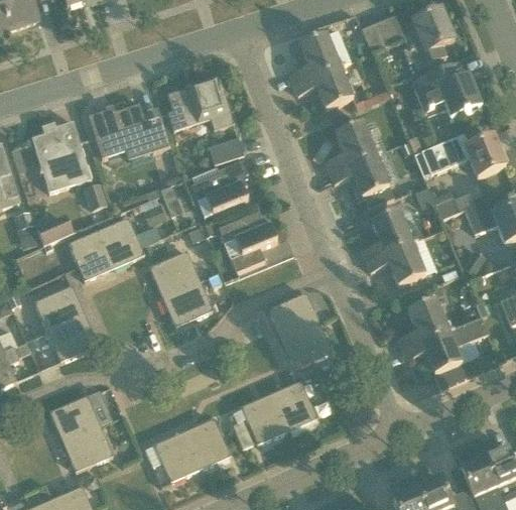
[(0,0),(0,32),(37,20),(31,0),(0,0)]
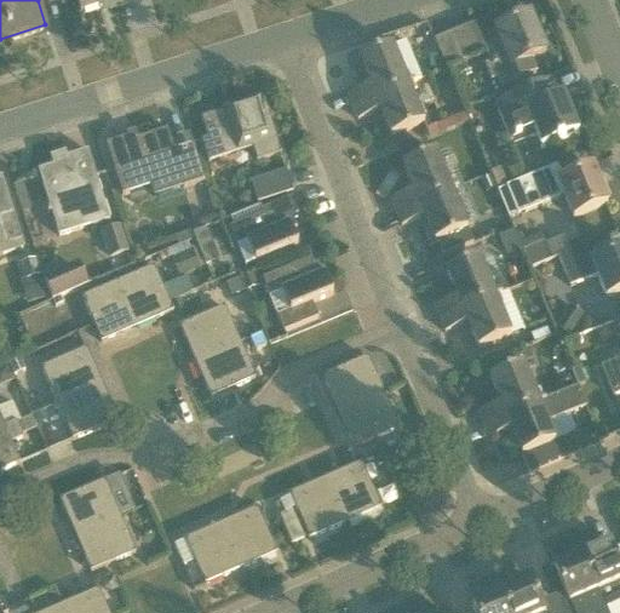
[(446,63),(489,45),(494,56),(484,59),(491,75),(495,73),(499,82),(535,68),(529,55),(545,49),(529,11),(487,29),(481,16),(434,35),(446,63)]
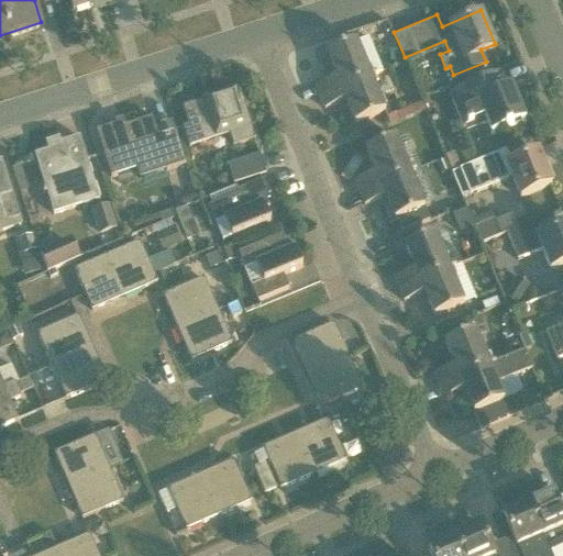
[(315,81),(320,92),(370,71),(354,36),(324,49),(335,73),(315,81)]
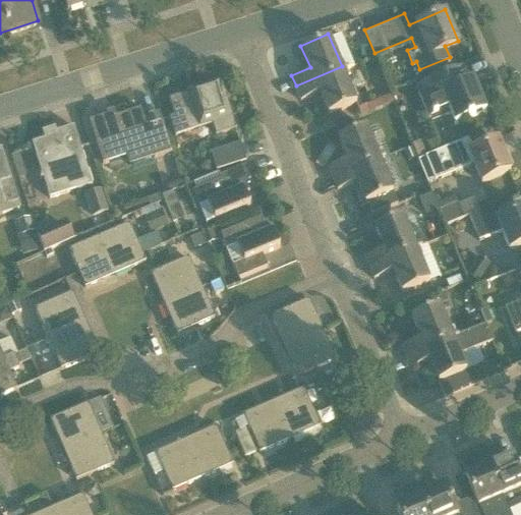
[(360,53),(369,52),(368,42),(360,42),(360,53)]
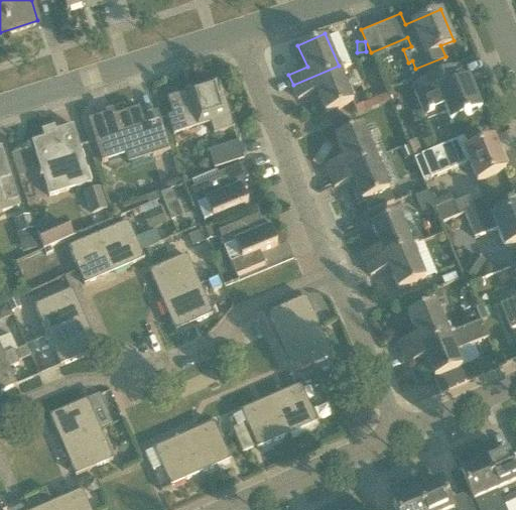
[(339,66),(293,85),(297,96),(316,88),(325,110),(353,99),(339,66)]
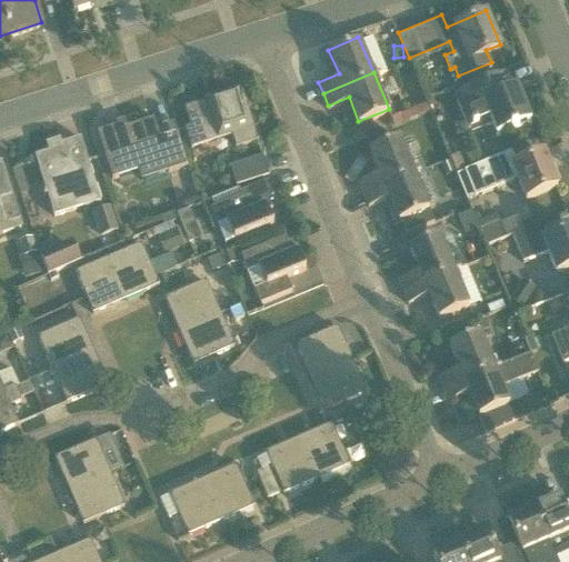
[(496,73),(475,82),(452,91),(467,124),(488,116),(496,132),(530,118),(516,83),(501,89),(496,73)]
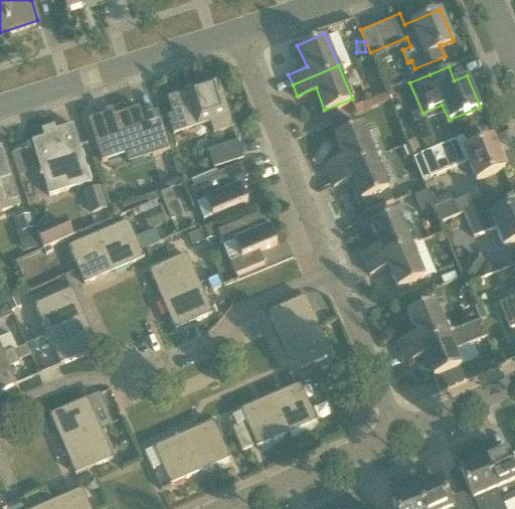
[(172,111),(168,112),(167,112),(173,131),(210,119),(214,130),(232,124),(217,74),(184,85),(185,89),(167,94),(172,111)]
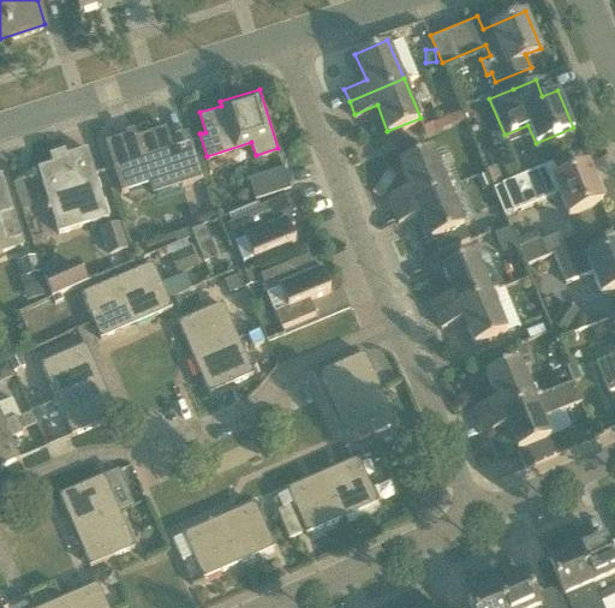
[(120,186),(148,178),(153,191),(202,176),(187,129),(168,135),(165,124),(127,136),(126,131),(105,138),(120,186)]
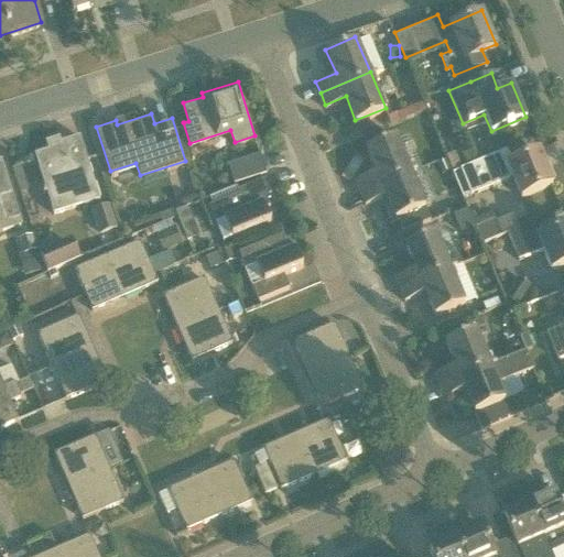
[(34,151),(51,203),(53,209),(99,195),(79,132),(60,139),(61,142),(34,151)]
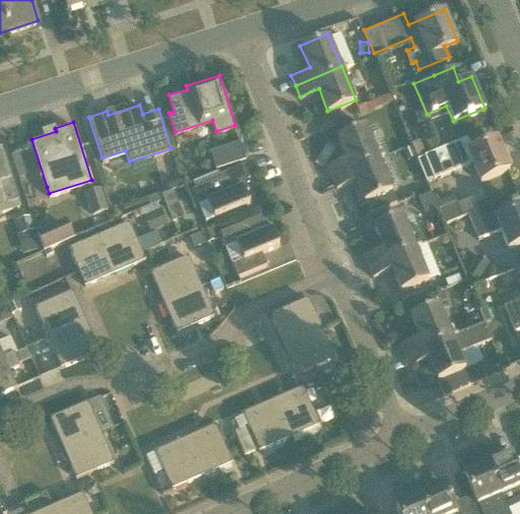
[(378,156),(364,123),(336,135),(346,156),(327,164),(332,175),(378,156)]
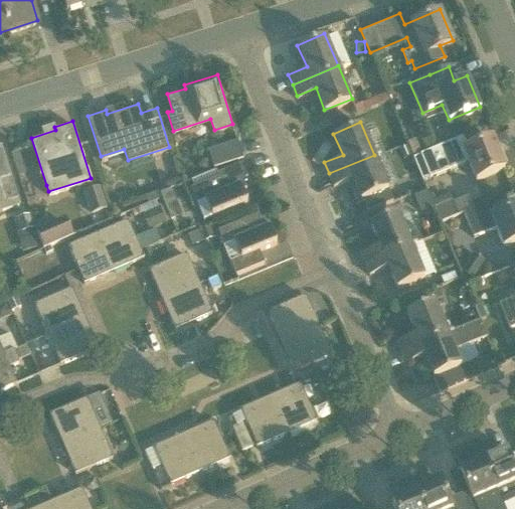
[(460,135),(413,155),(422,177),(467,159),(474,177),(504,165),(492,136),(465,147),(460,135)]
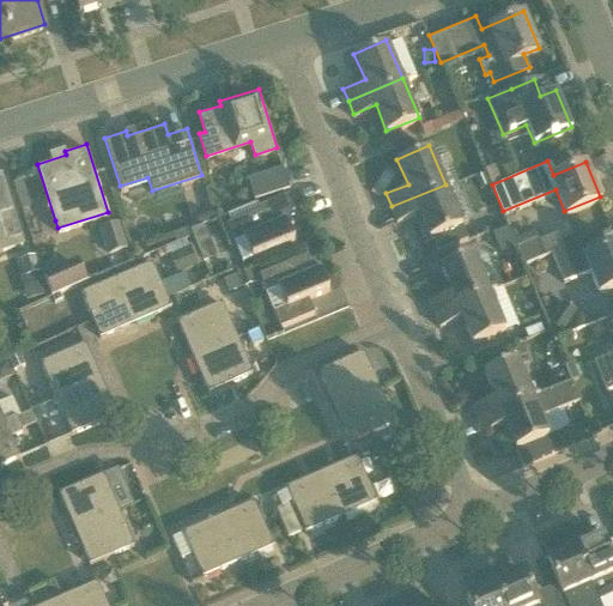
[(281,164),(248,175),(254,195),(289,185),(281,164)]
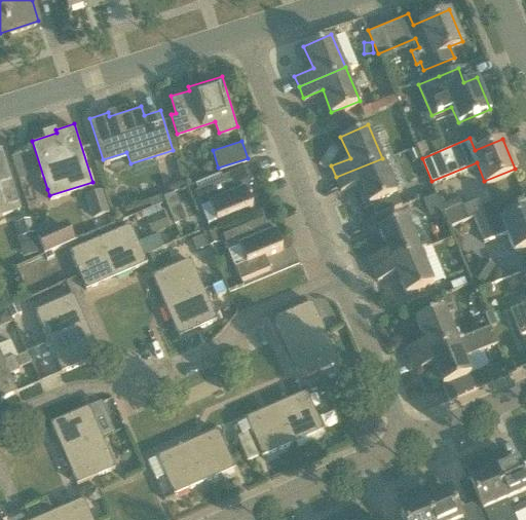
[(0,213),(19,208),(6,166),(0,147),(0,213)]
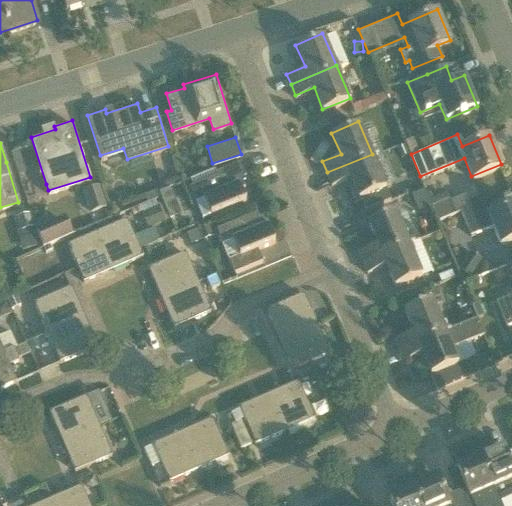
[(385,186),(384,183),(372,154),(327,172),(331,183),(349,175),(358,197),(361,195),(365,207),(390,198),(385,186)]
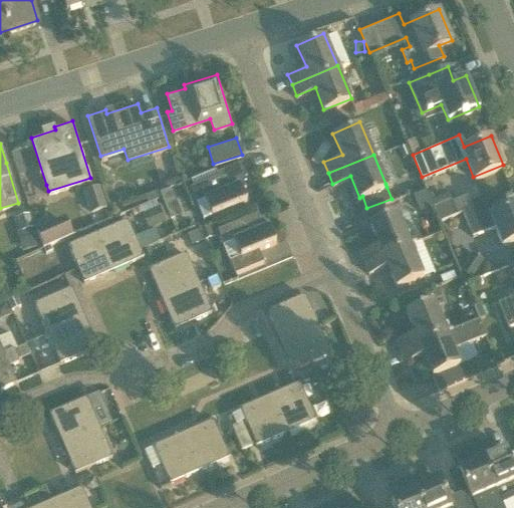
[(203,217),(211,214),(231,205),(246,199),(241,186),(245,184),(242,175),(246,174),(241,160),(218,170),(219,174),(191,185),(196,200),(203,217)]
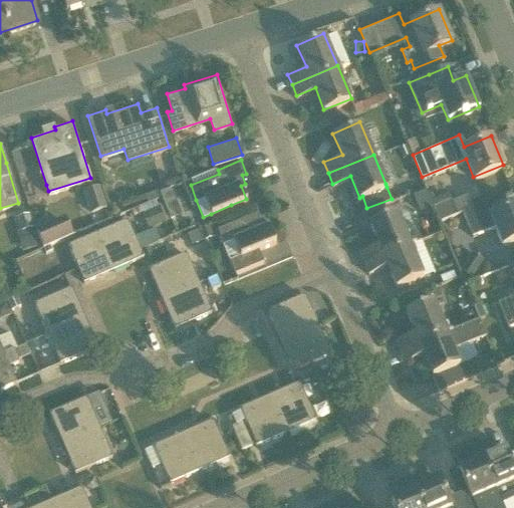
[(98,183),(83,188),(90,210),(106,204),(98,183)]
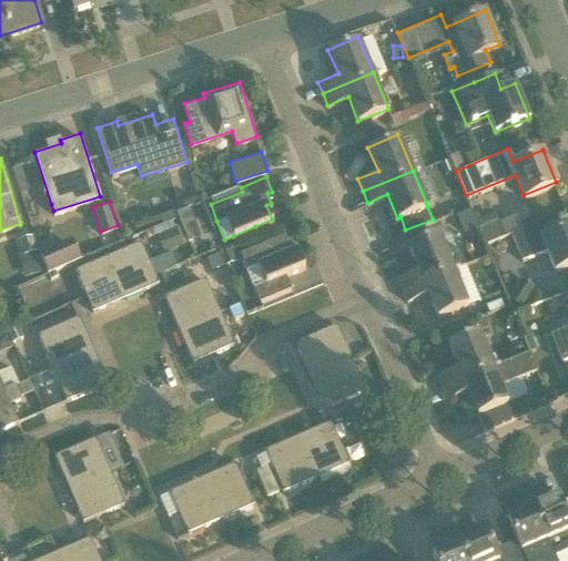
[(190,204),(176,210),(182,223),(195,217),(190,204)]
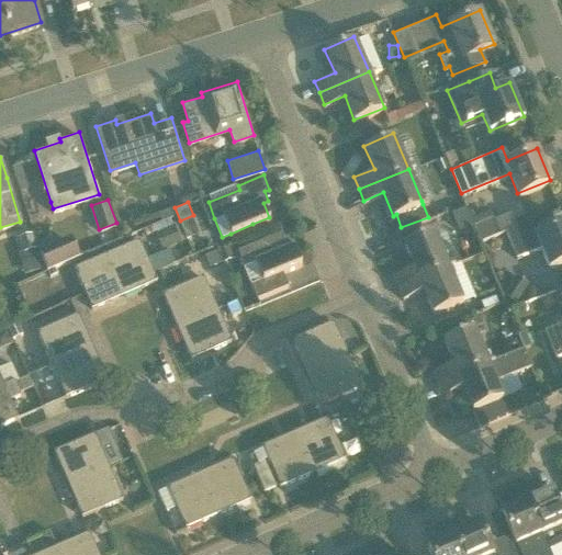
[(464,204),(451,210),(459,226),(472,221),(464,204)]
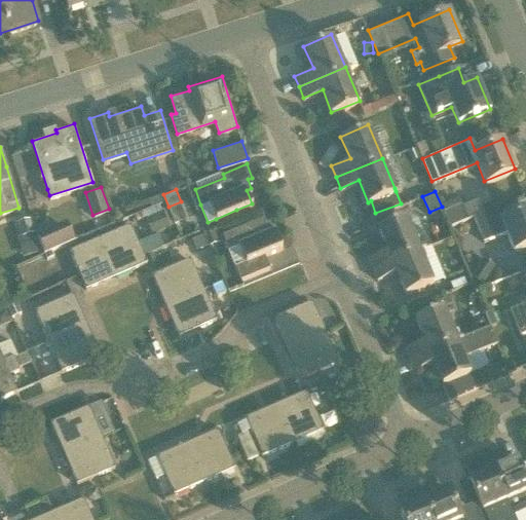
[(461,201),(442,210),(449,223),(466,216),(461,201)]
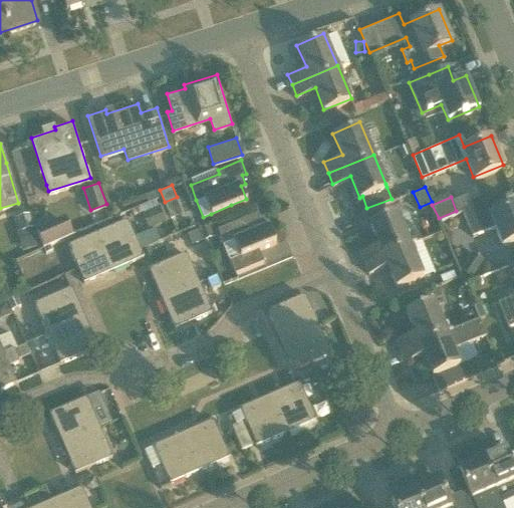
[(494,224),(502,243),(513,237),(513,203),(490,214),(484,199),(461,209),(472,234),(494,224)]
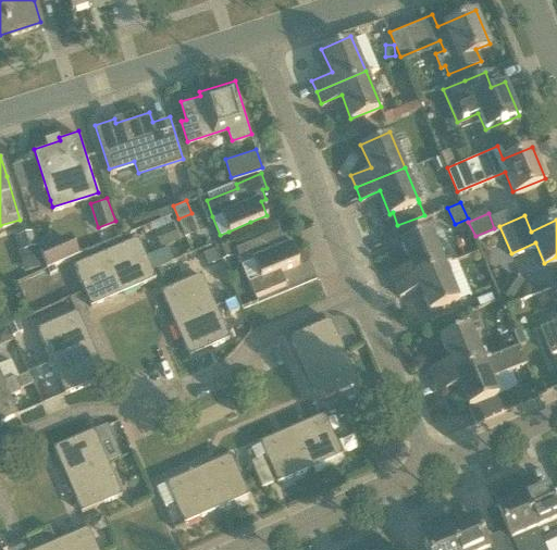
[(173,221),(155,227),(161,244),(180,237),(173,221)]
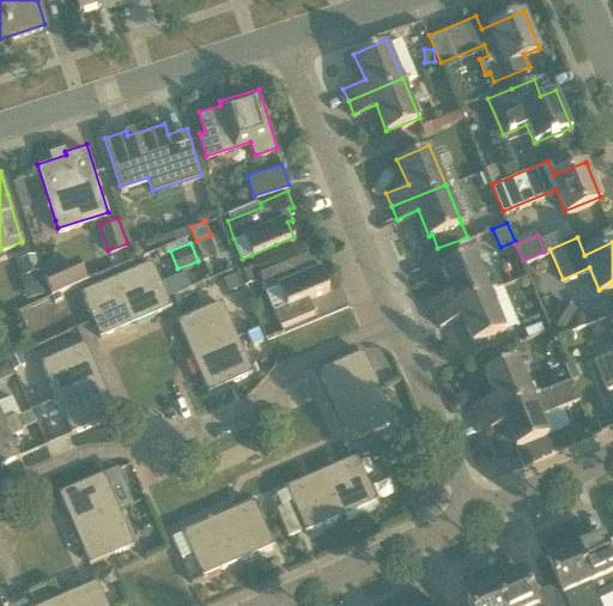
[(275,244),(252,255),(254,262),(278,252),(275,244)]
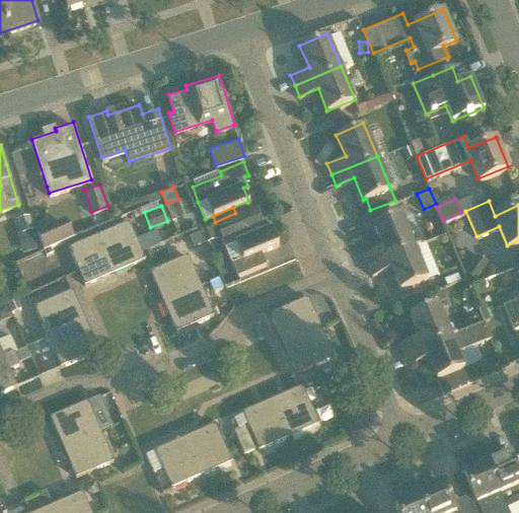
[(29,212),(17,216),(21,230),(31,227),(33,226),(29,212)]
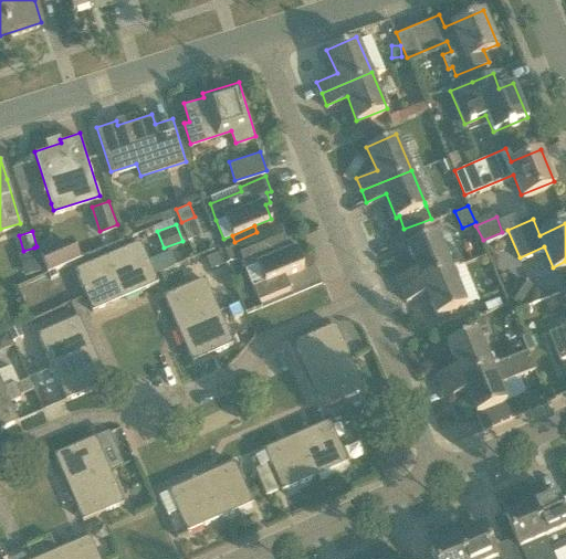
[(245,266),(252,283),(259,298),(290,285),(284,272),(303,264),(295,244),(294,245),(290,235),(286,236),(284,231),(239,250),(245,266)]
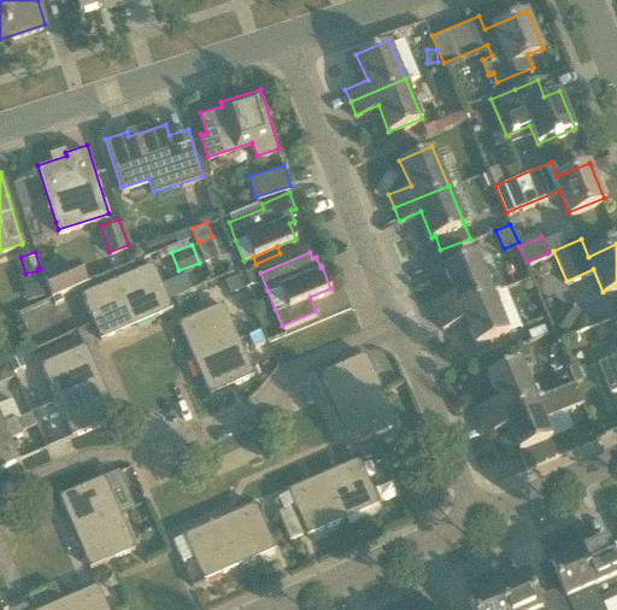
[(476,252),(444,265),(454,291),(432,300),(438,314),(492,291),(476,252)]
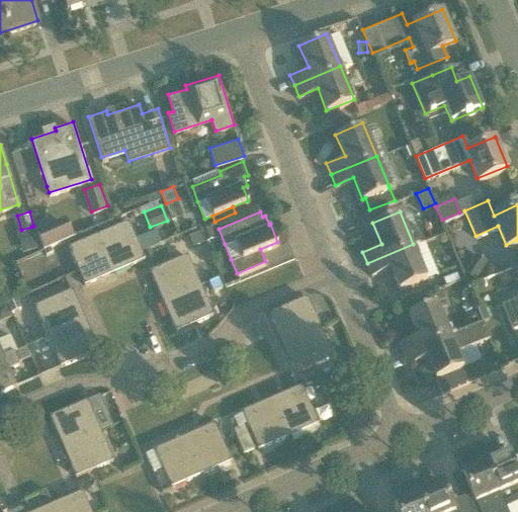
[(44,246),(74,233),(66,215),(35,228),(44,246)]
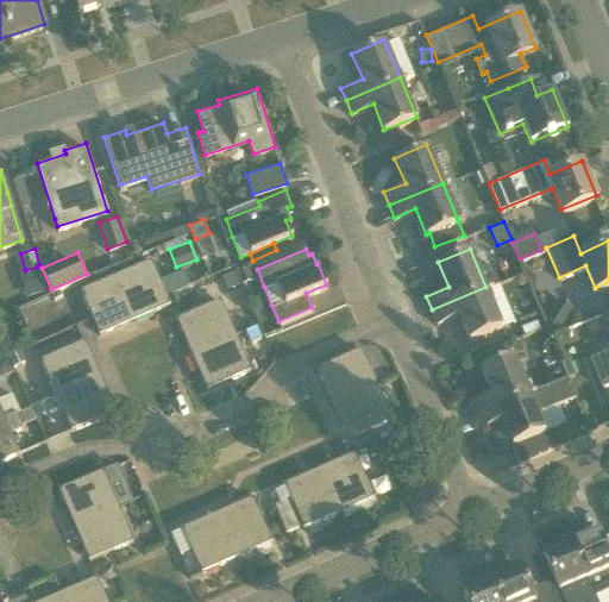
[(169,301),(150,257),(115,273),(135,317),(169,301)]
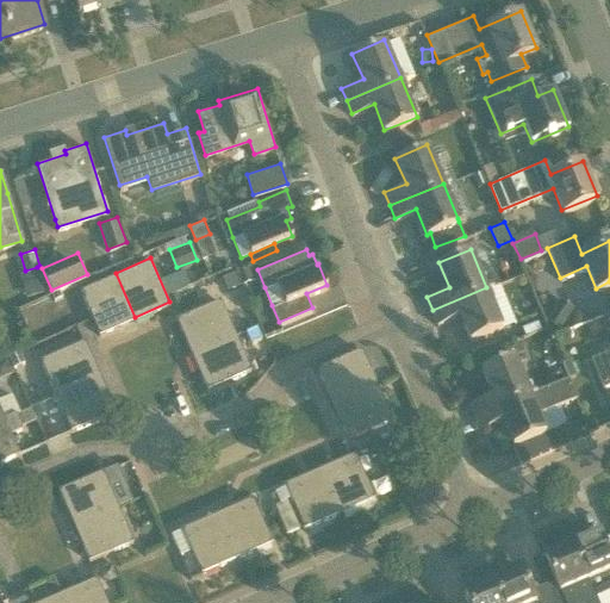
[(249,262),(237,267),(243,281),(255,275),(249,262)]
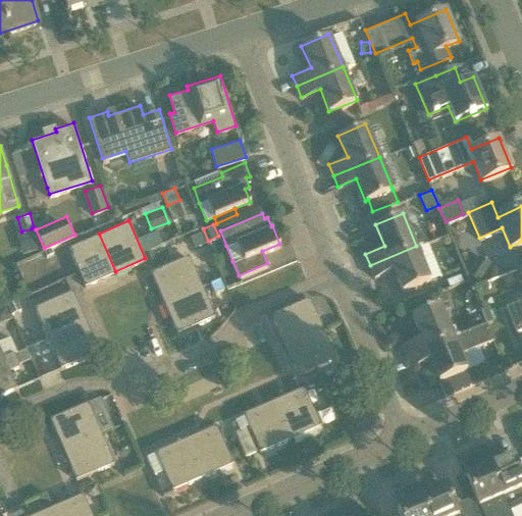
[(21,231),(16,234),(19,244),(35,239),(32,228),(21,231)]
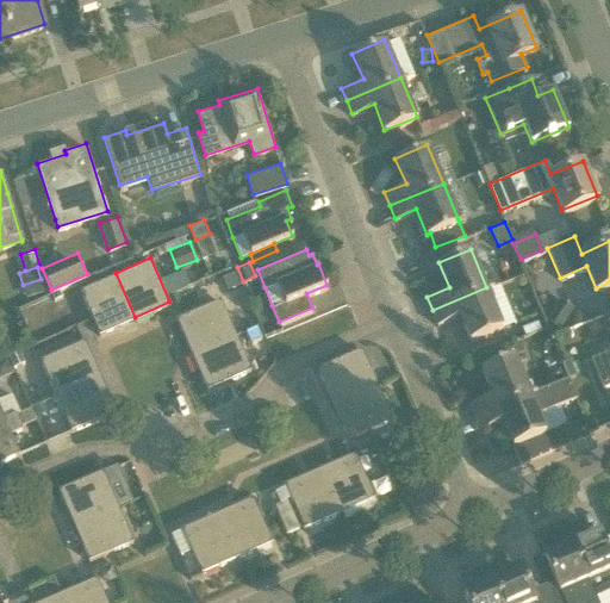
[(235,268),(222,273),(228,287),(241,281),(235,268)]
